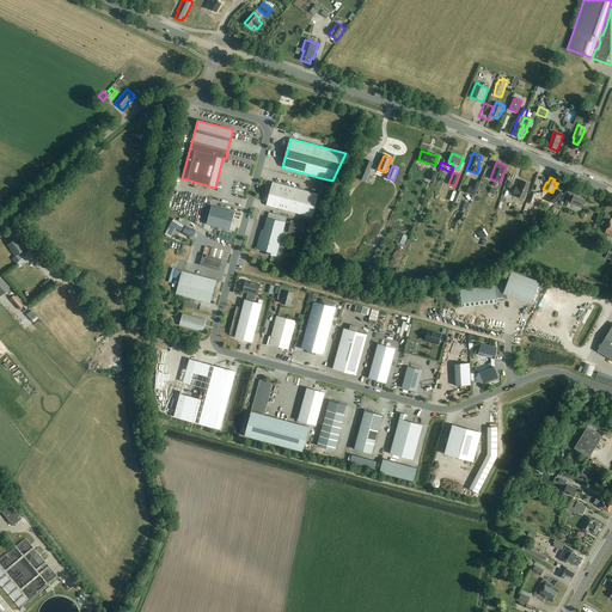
[(527,188),(528,183),(524,181),(521,185),(520,184),(519,188),(516,187),(513,195),(516,196),(524,200),(528,188),(527,188)]
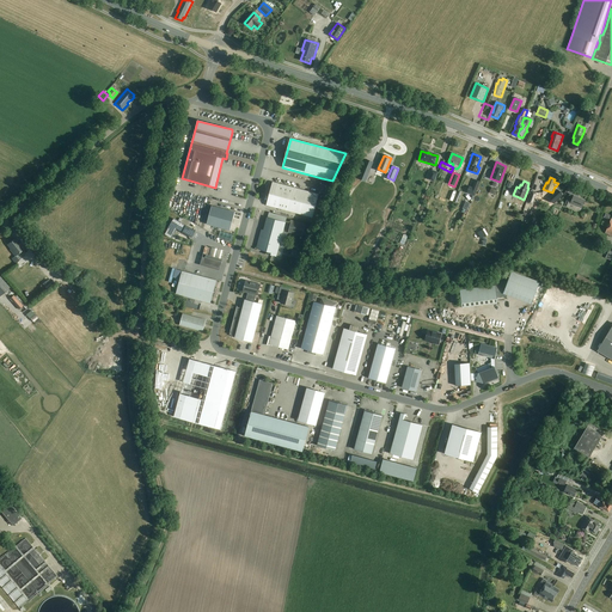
[(273,183),(267,206),(312,218),(318,195),(273,183)]
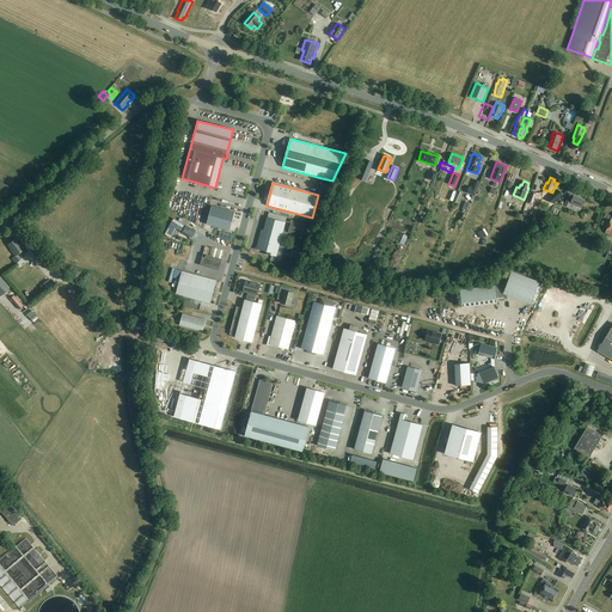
[(475,196),(477,190),(472,188),(470,187),(466,193),(475,196)]
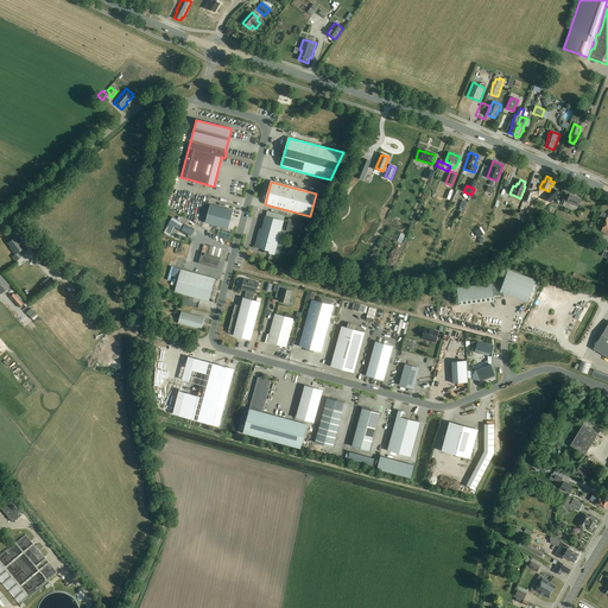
[(577,207),(581,198),(569,195),(568,200),(563,198),(561,204),(564,206),(565,202),(577,207)]
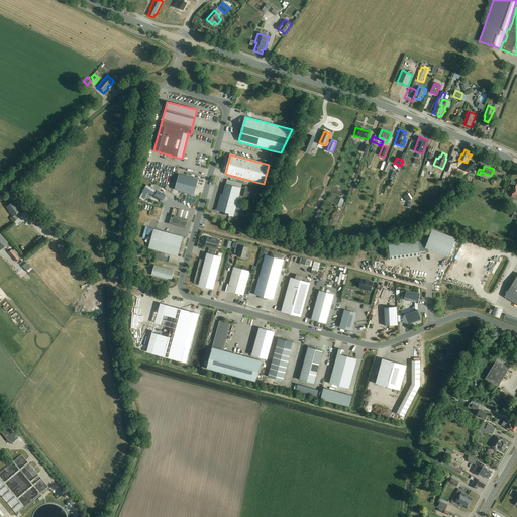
[(179,174),(175,190),(194,195),(198,180),(179,174)]
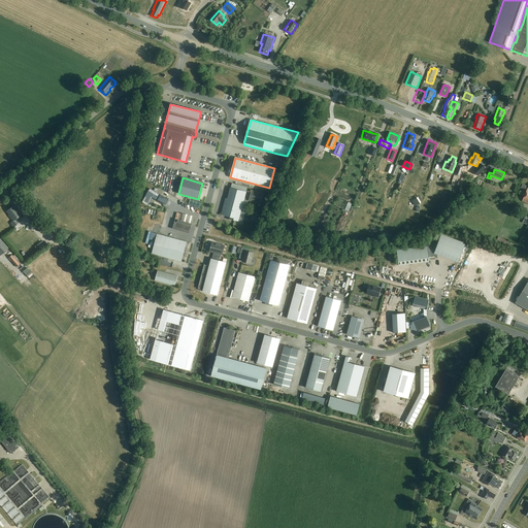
[(226,204),(224,203),(223,208),(222,208),(221,215),(230,218),(230,220),(238,222),(246,192),(230,188),(226,204)]
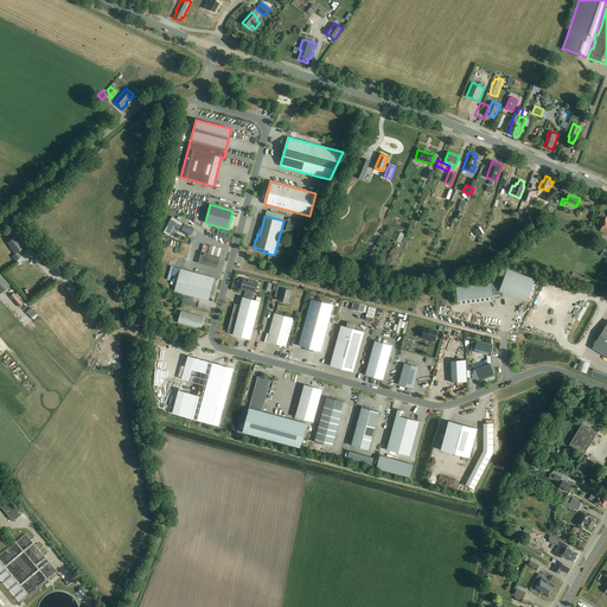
[(185,224),(172,217),(163,232),(170,236),(174,228),(181,231),(191,236),(195,229),(185,224)]
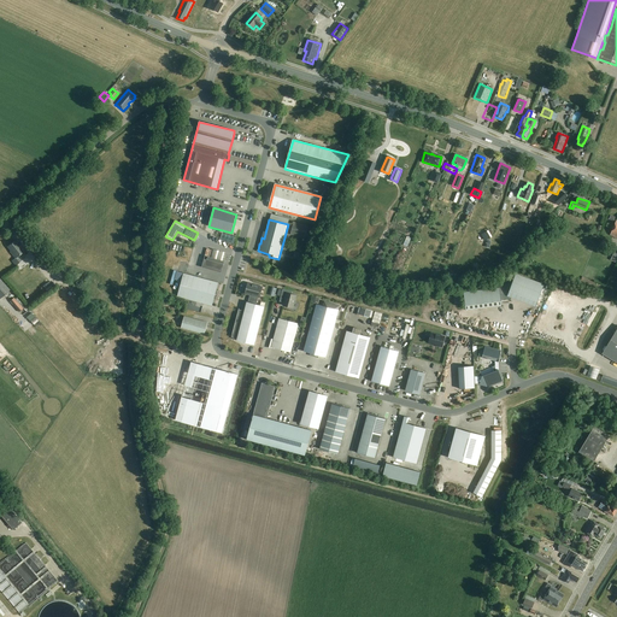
[(307,228),(309,227),(294,222),(291,235),(305,239),(305,236),(309,238),(311,229),(307,228)]
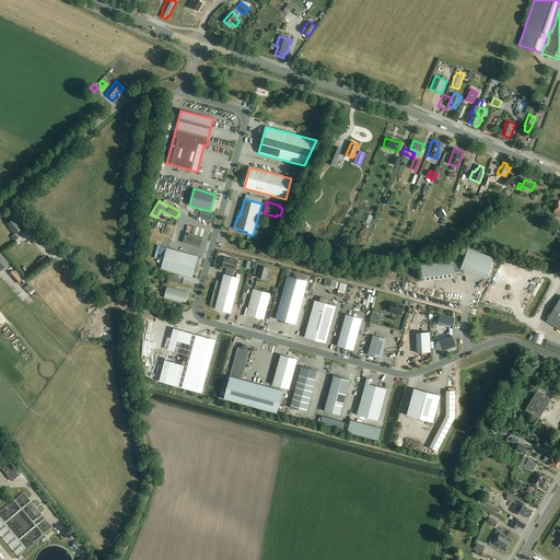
[(14,234),(20,230),(22,233),(25,231),(23,228),(20,224),(18,221),(16,222),(13,219),(7,224),(10,228),(9,229),(13,234),(14,234)]
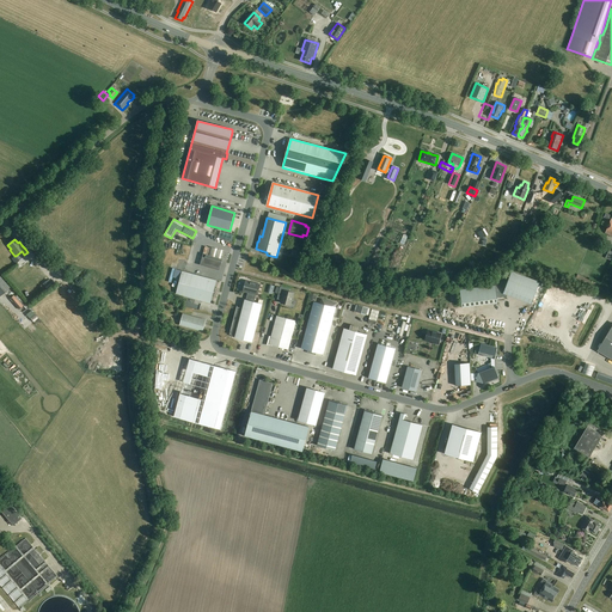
[(29,245),(35,251),(36,254),(41,251),(38,249),(34,242),(29,245)]
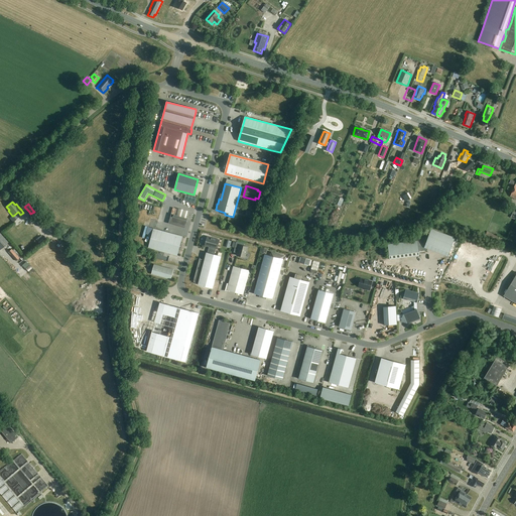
[(37,214),(31,218),(38,227),(44,222),(45,221),(38,213),(37,214)]
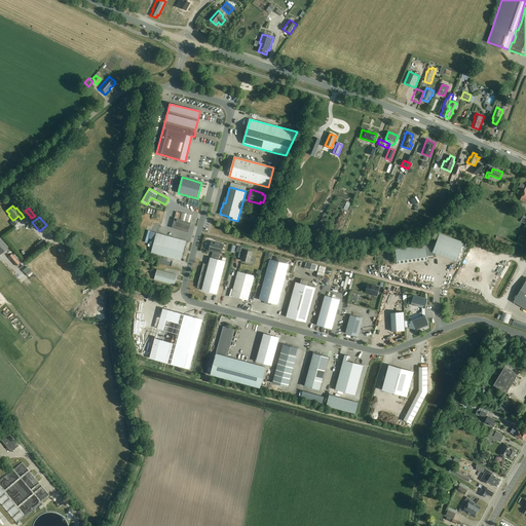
[(175,226),(187,230),(189,225),(190,225),(191,223),(177,219),(175,226)]
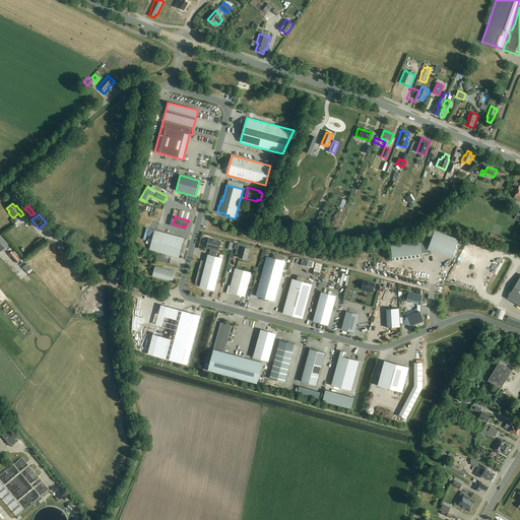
[(179,258),(180,252),(182,245),(184,239),(156,231),(154,231),(152,238),(149,250),(179,258)]
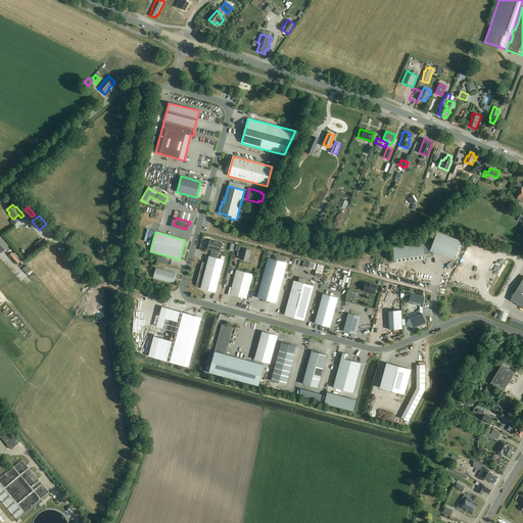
[(393,248),(394,263),(425,258),(425,254),(433,253),(434,252),(454,260),(461,241),(436,232),(424,244),(393,248)]
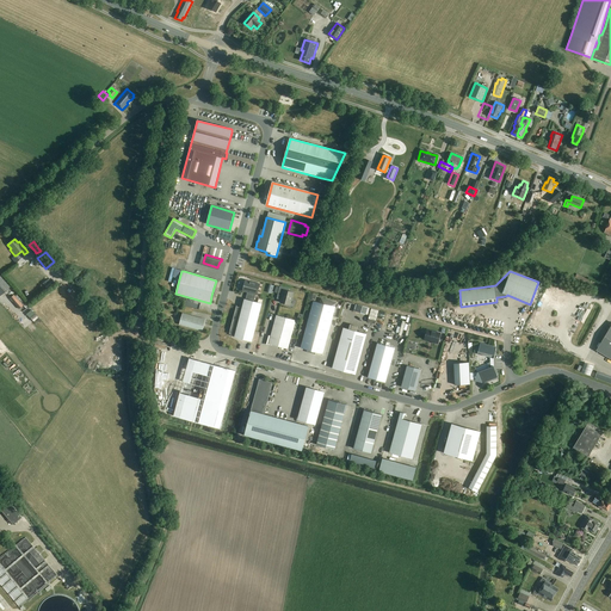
[(0,295),(10,288),(0,276),(0,295)]
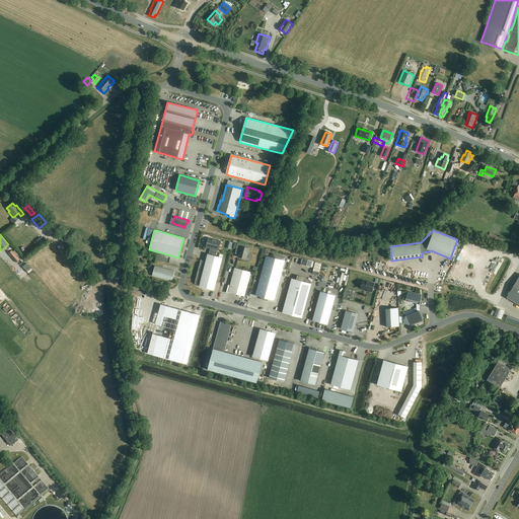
[(220,241),(208,238),(208,241),(207,240),(206,244),(207,244),(206,247),(210,248),(209,254),(207,253),(205,262),(201,261),(201,260),(195,281),(196,281),(195,284),(200,285),(199,287),(214,291),(222,257),(215,256),(217,250),(218,250),(220,241)]
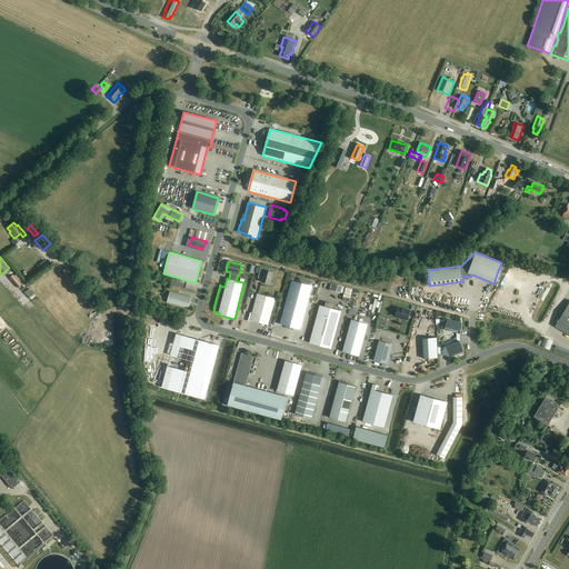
[(256,272),(259,273),(258,276),(261,277),(262,278),(261,281),(270,285),(273,272),(269,271),(269,270),(260,267),(257,267),(256,272)]
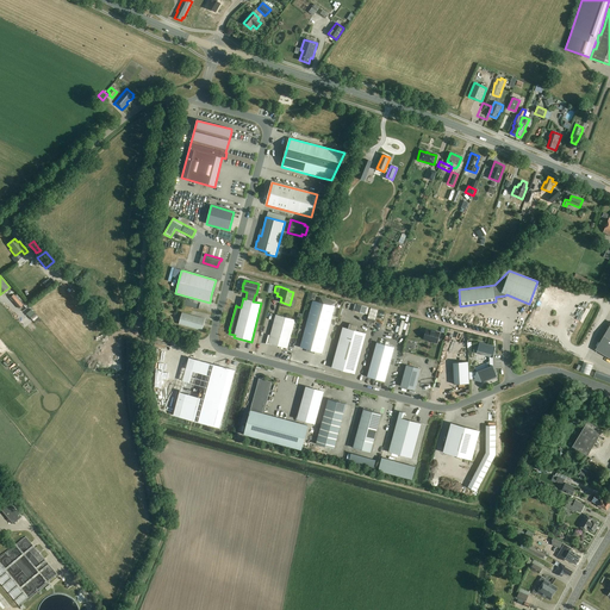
[(16,309),(6,294),(0,298),(8,312),(16,309)]
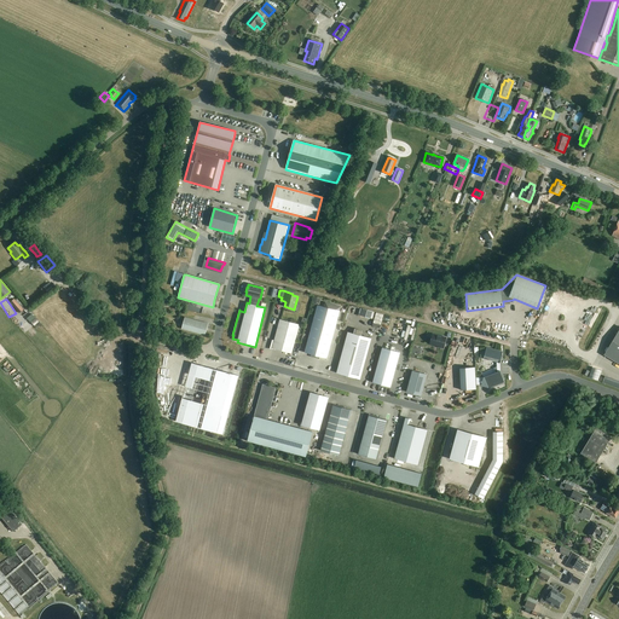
[(10,302),(19,313),(23,310),(13,299),(10,302)]
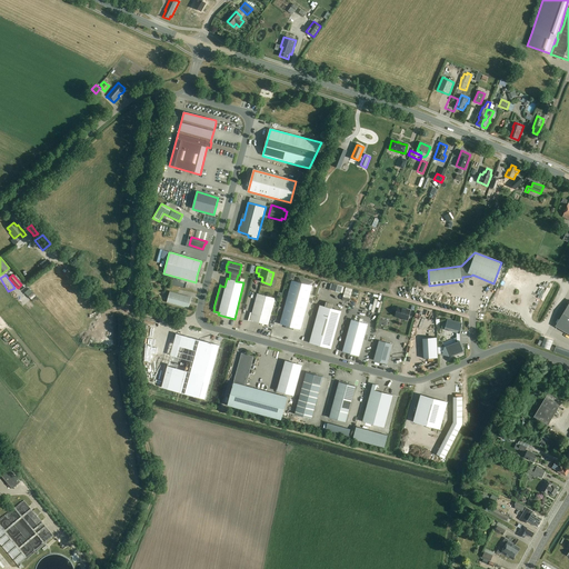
[(280,325),(300,330),(313,282),(308,280),(307,282),(300,280),(299,282),(291,280),(280,325)]
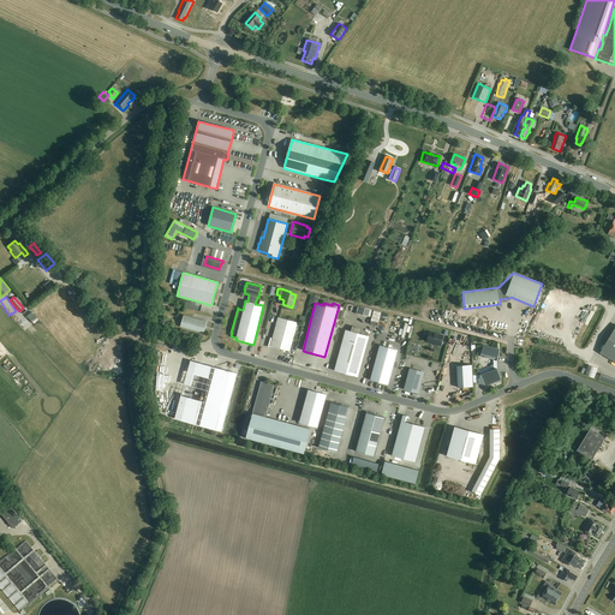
[(342,317),(342,320),(348,321),(350,312),(340,310),(339,316),(342,317)]
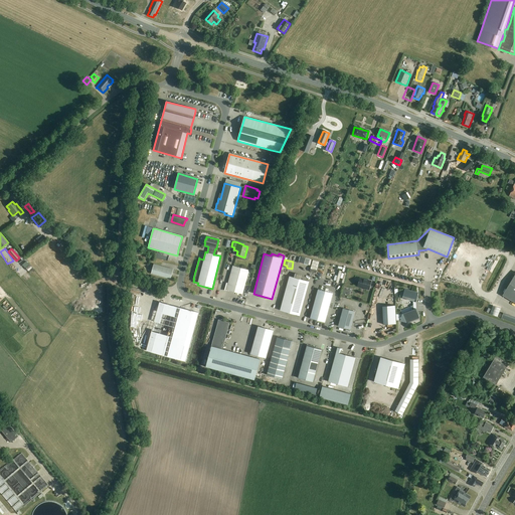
[(316,274),(319,262),(314,261),(310,272),(316,274)]
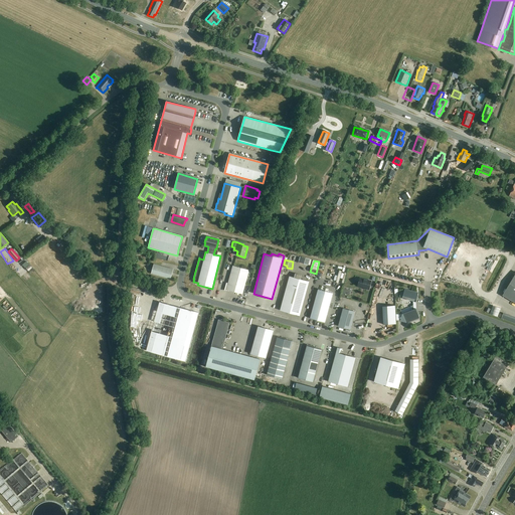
[(305,264),(303,276),(309,277),(311,265),(305,264)]
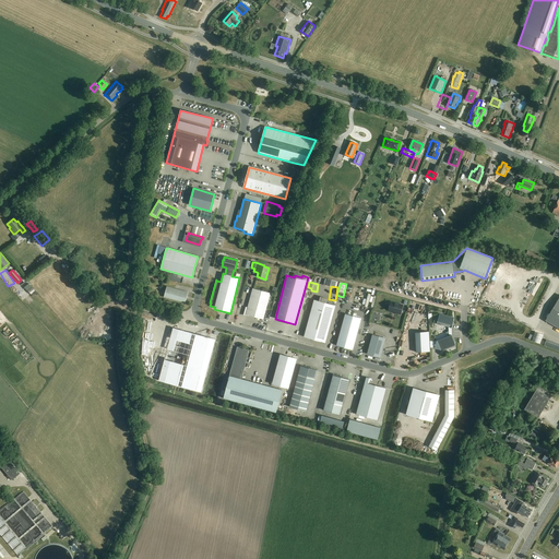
[(185,302),(188,293),(167,287),(164,297),(185,302)]
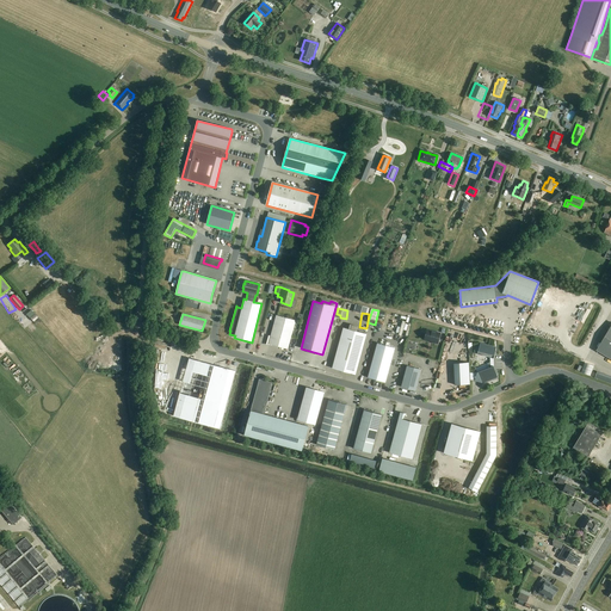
[(269,335),(266,344),(269,344),(288,350),(296,320),(276,315),(270,337),(269,335)]
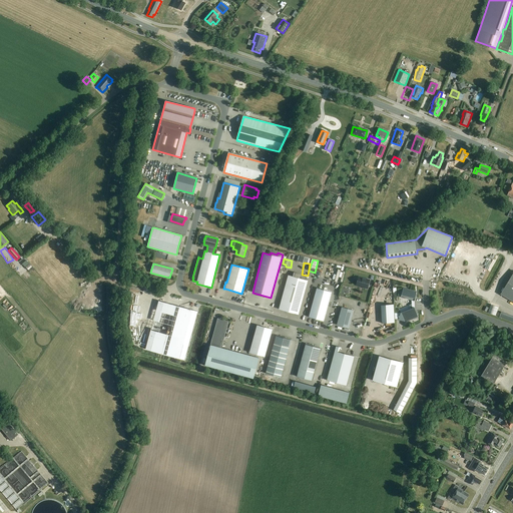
[(512,273),(500,295),(512,302),(512,273)]
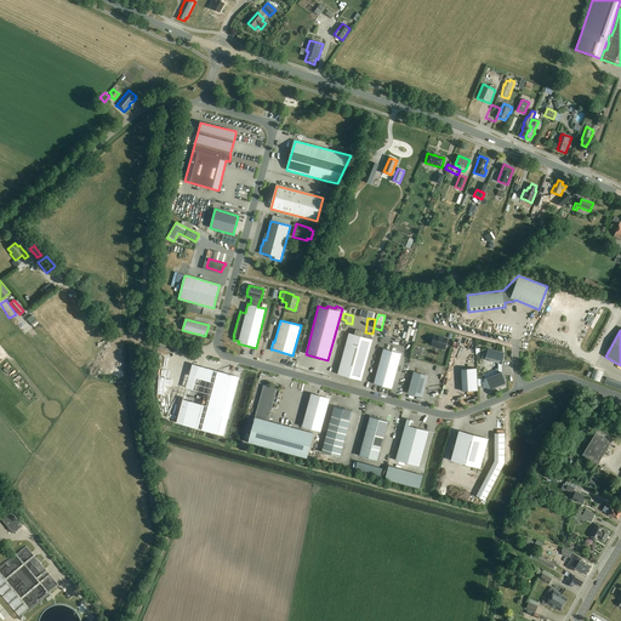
[(348,334),(337,375),(362,381),(372,340),(348,334)]
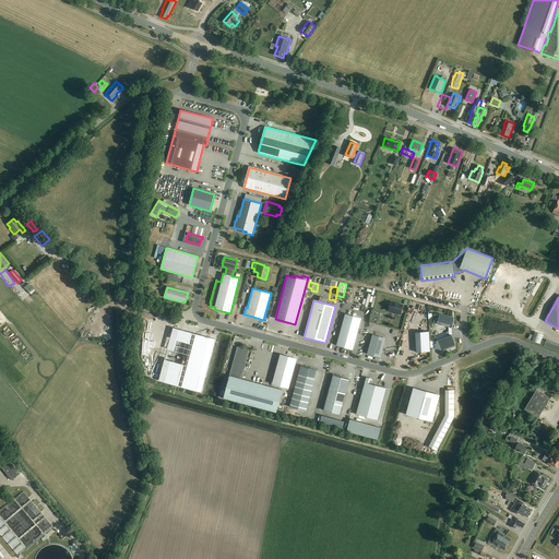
[(391,302),(388,311),(400,314),(403,306),(391,302)]
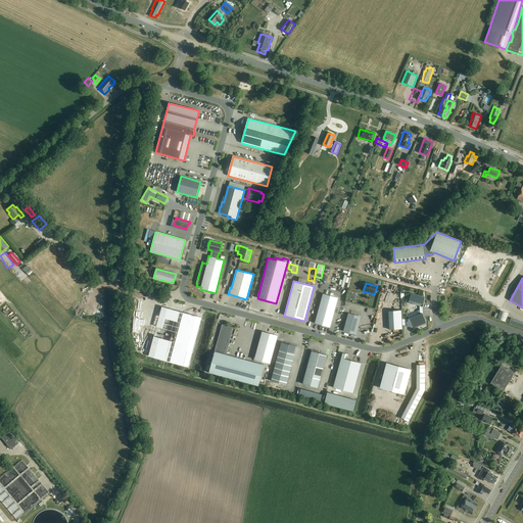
[(391,296),(392,290),(383,288),(381,293),(391,296)]
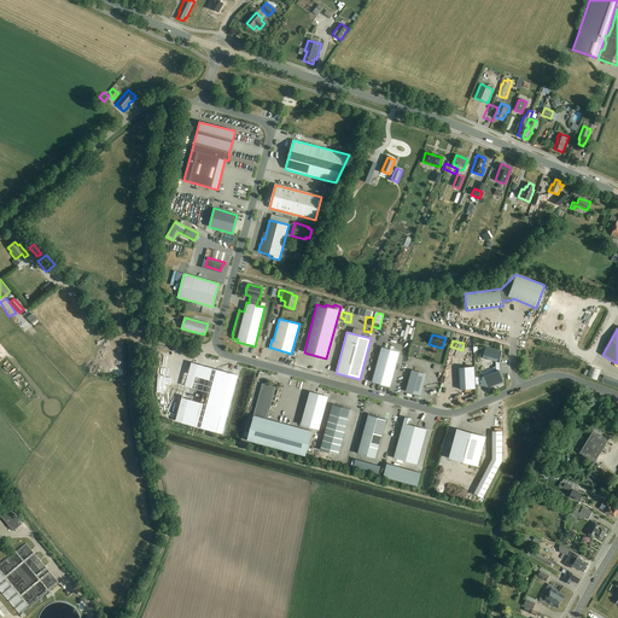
[(390,388),(400,351),(382,347),(372,383),(390,388)]
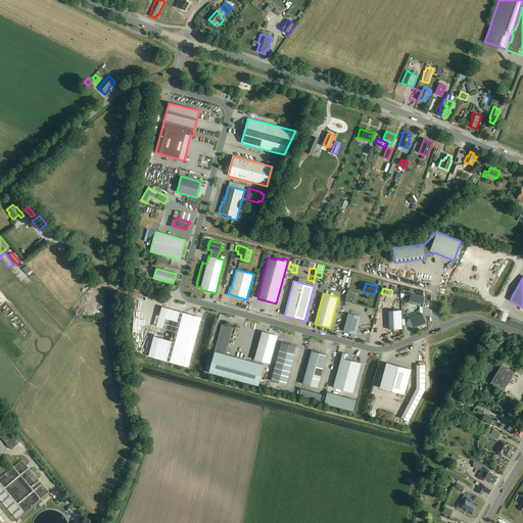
[(412,328),(423,324),(423,314),(422,306),(424,298),(422,297),(421,296),(411,293),(411,294),(409,303),(419,306),(420,310),(417,311),(417,312),(407,315),(409,319),(407,324),(408,324),(407,325),(407,326),(412,327),(412,328)]
